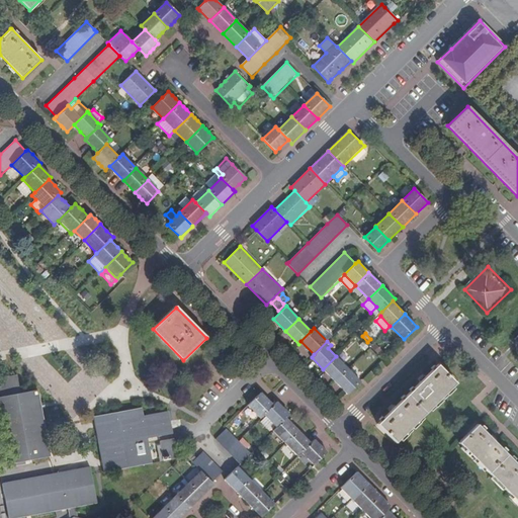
[(376,344),(372,347),(379,355),(383,351),(376,344)]
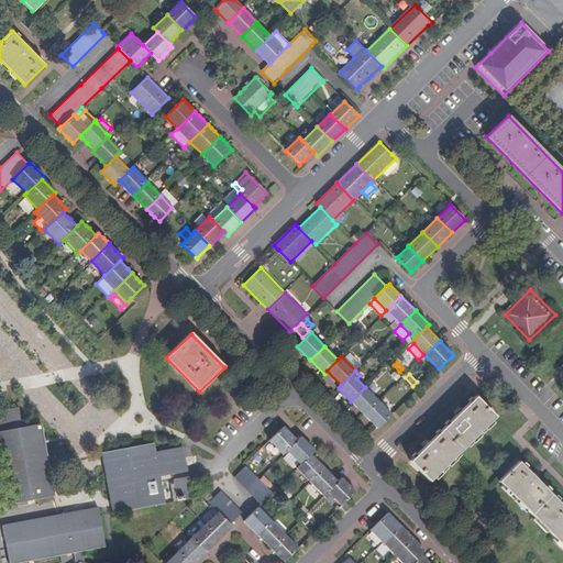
[(378,401),(365,387),(351,401),(364,415),(378,401)]
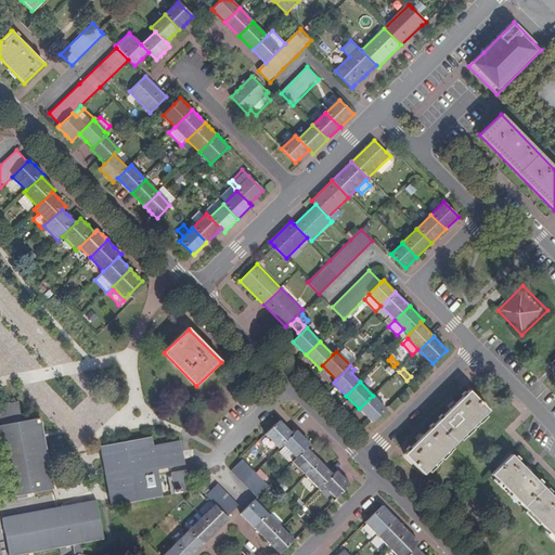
[(488,411),(469,391),(404,455),(423,475),(488,411)]
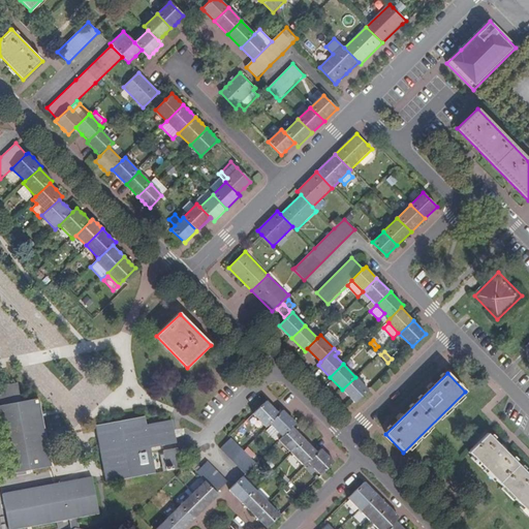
[(368,390),(355,377),(342,390),(354,403),(368,390)]
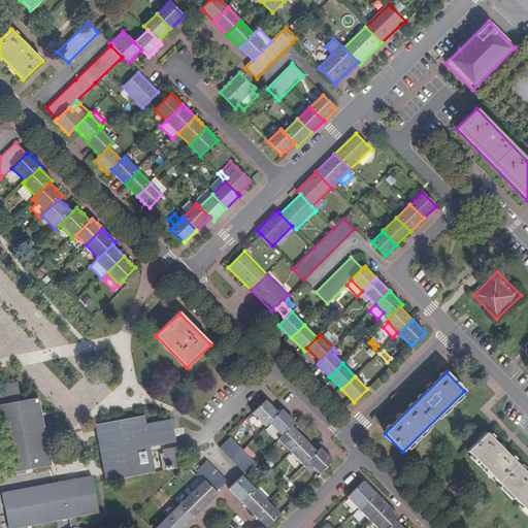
[(0,430),(8,472),(51,465),(38,397),(21,400),(18,383),(0,386),(0,430)]
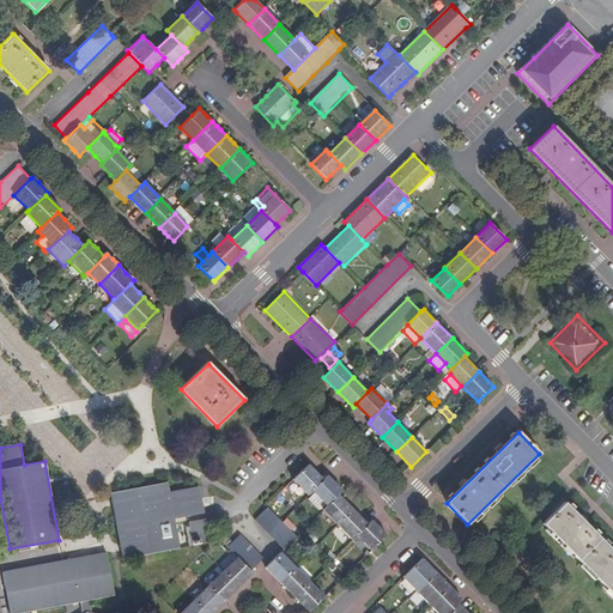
[(313,491),(325,479),(310,463),(293,479),(308,495),(313,491)]
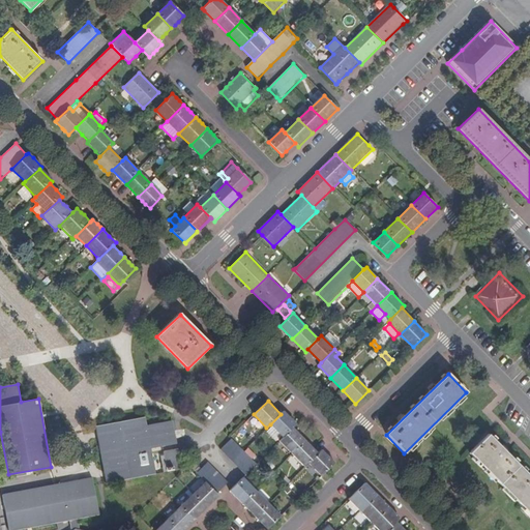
[(296,424),(283,411),(281,414),(270,424),(283,437),(294,427),(296,424)]
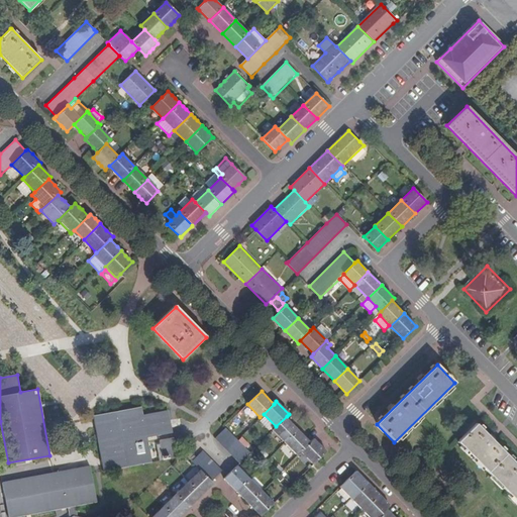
[(142,414),(140,407),(94,416),(103,471),(157,460),(154,445),(153,443),(147,444),(146,438),(172,433),(168,410),(142,414)]
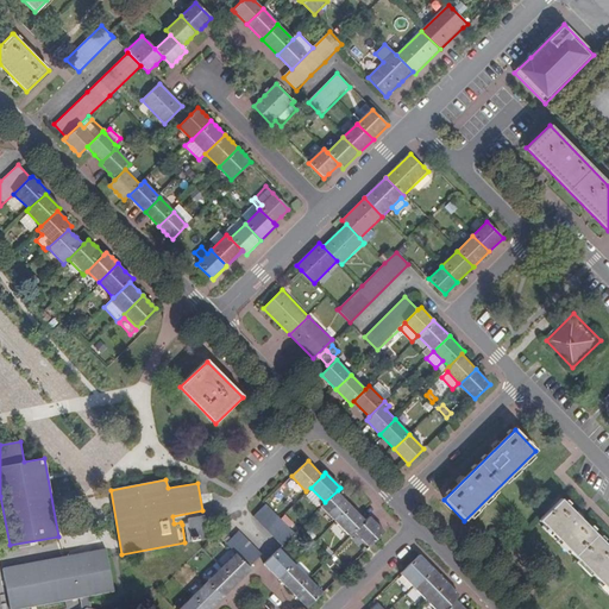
[(336,521),(351,506),(338,490),(325,502),(321,507),(336,521)]
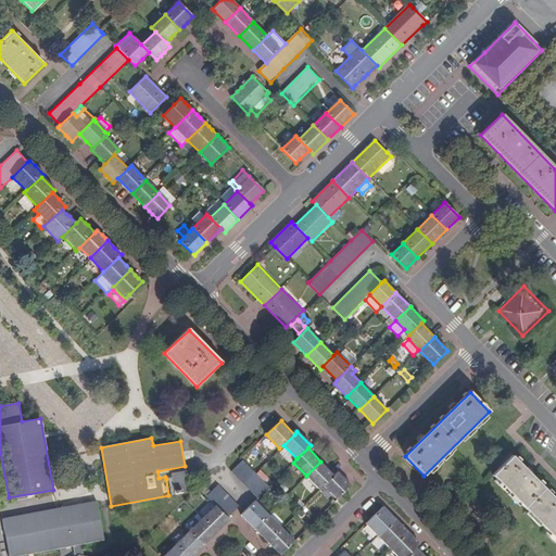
[(555,500),(513,456),(493,476),(555,539),(555,500)]
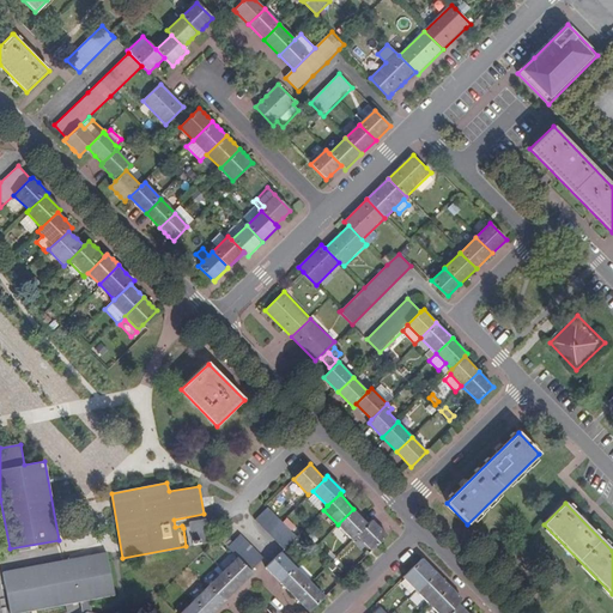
[(284,550),(296,536),(280,521),(267,508),(255,520),(284,550)]
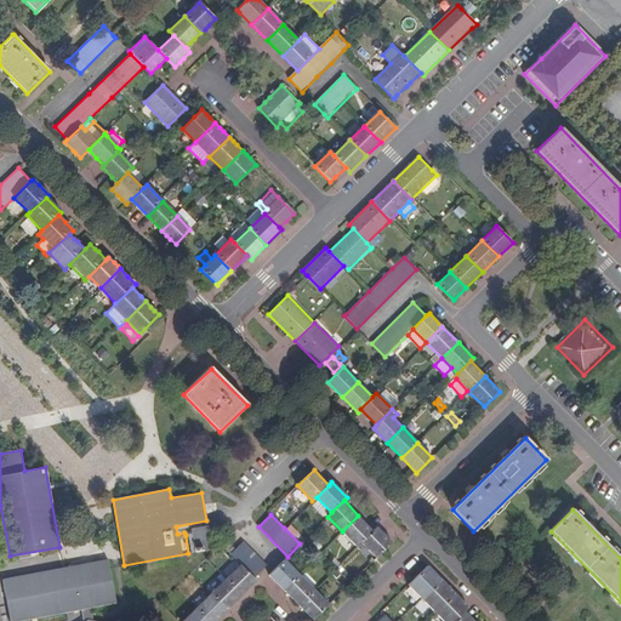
[(362,542),(374,530),(358,516),(342,531),(357,547),(362,542)]
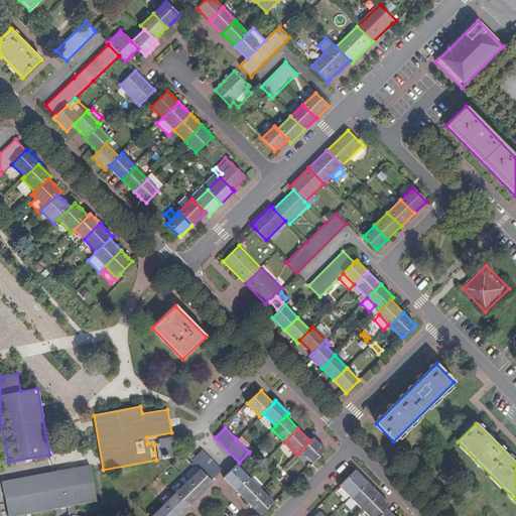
[(159,443),(161,460),(176,457),(172,436),(158,439),(159,443)]
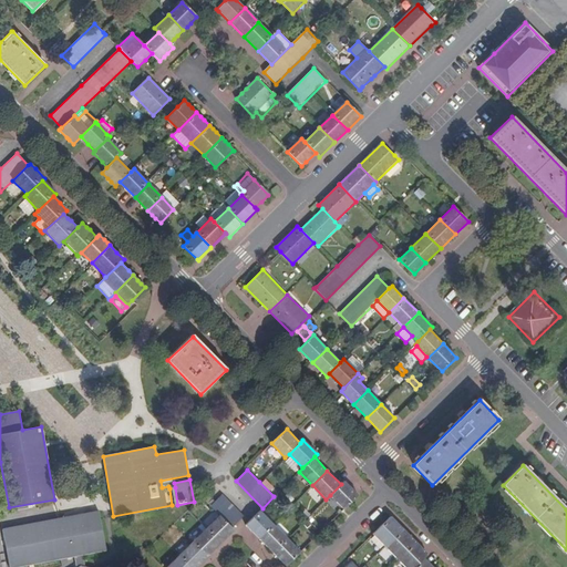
[(358,496),(344,482),(341,484),(330,495),(343,509),(358,496)]
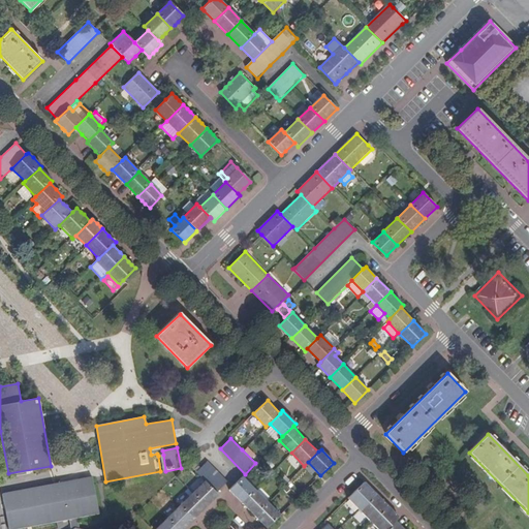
[(198,466),(192,460),(187,464),(194,470),(198,466)]
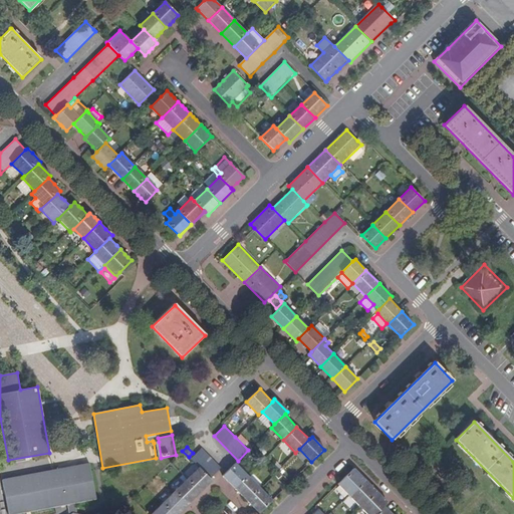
[(221,468),(201,448),(190,459),(199,468),(210,479),(221,468)]
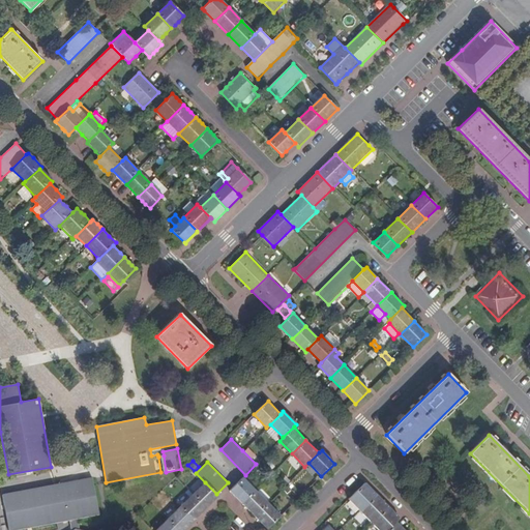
[(257,491),(243,477),(230,491),(243,504),(257,491)]
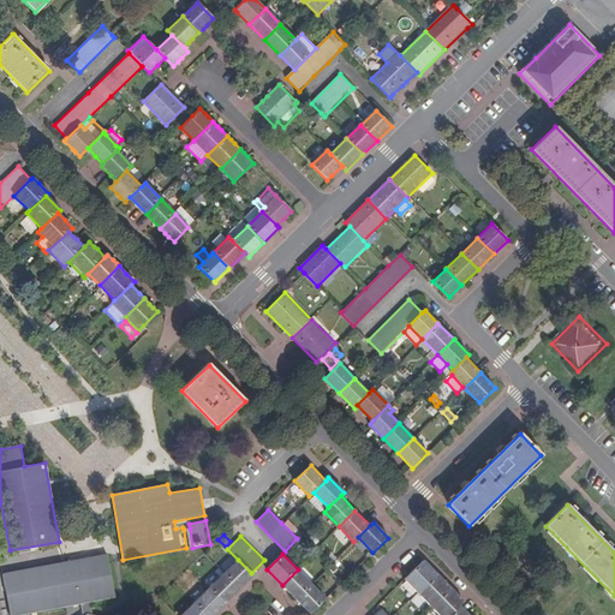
[(3,574),(9,614),(19,614),(81,604),(82,614),(91,614),(90,603),(114,598),(107,555),(65,562),(3,574)]
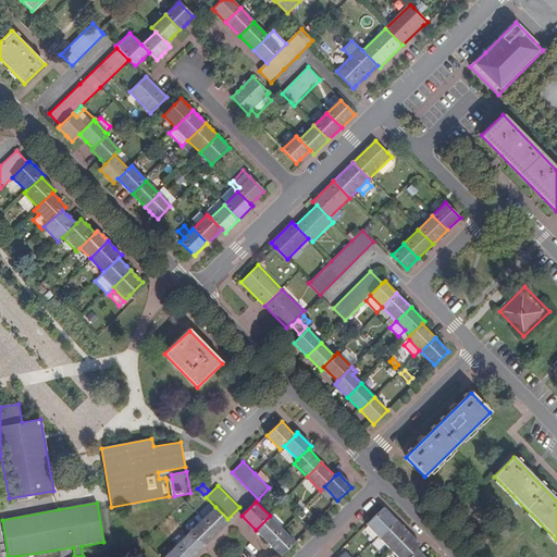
[(230,521),(227,519),(215,507),(202,520),(217,534),(230,521)]
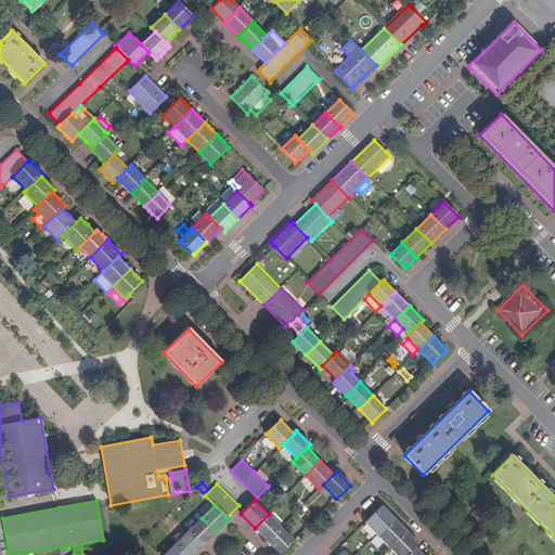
[(376,533),(392,517),(381,506),(364,521),(376,533)]
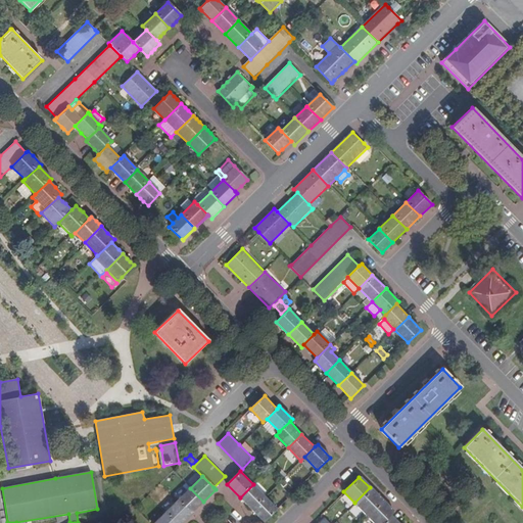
[(252,511),(267,497),(253,484),(240,497),(252,511)]
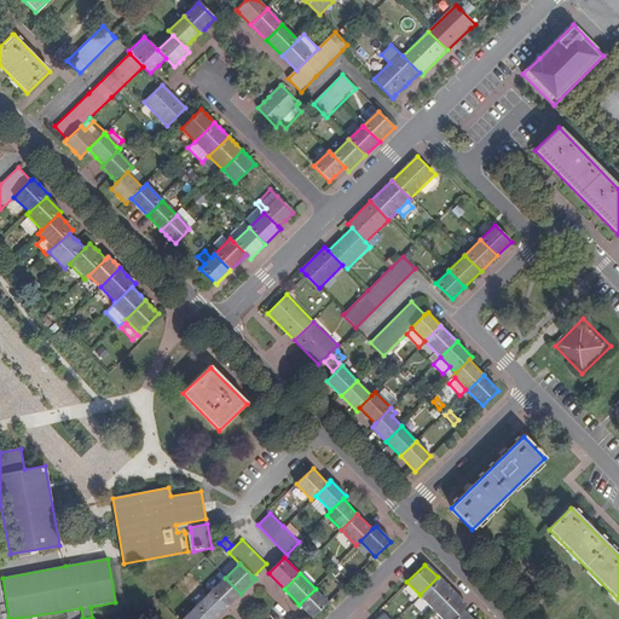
[(451,590),(438,577),(420,595),(433,608),(451,590)]
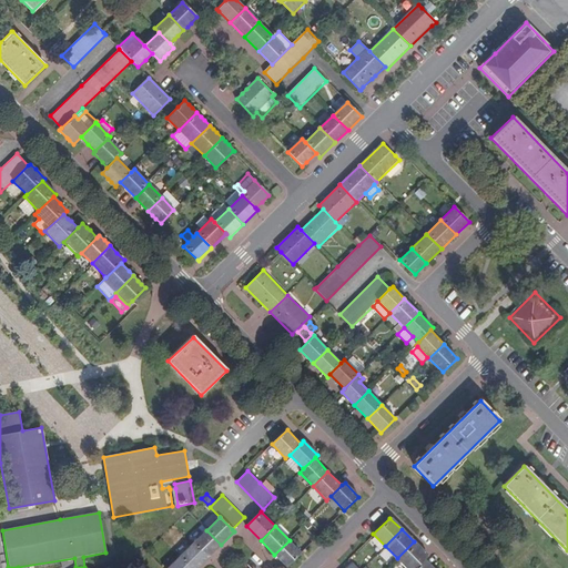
[(221,545),(206,530),(193,544),(206,558),(221,545)]
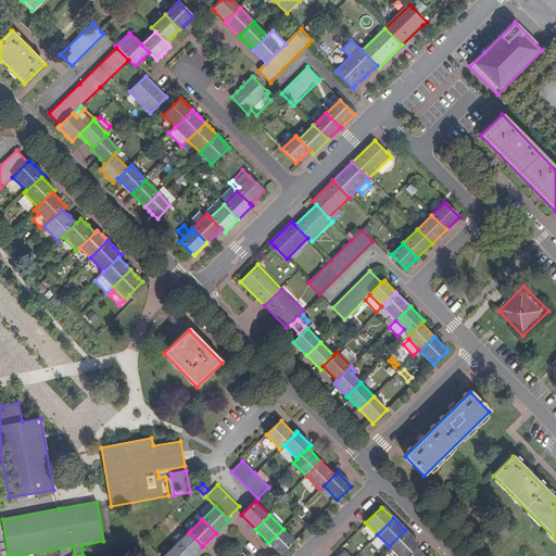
[(281,555),(295,541),(283,529),(268,543),(281,555)]
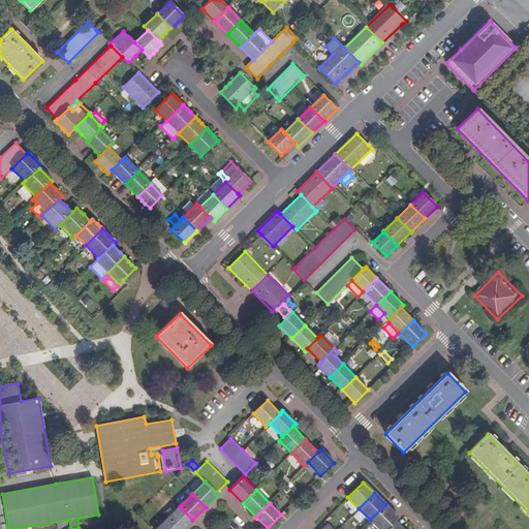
[(378,528),(386,528),(396,520),(399,518),(385,504),(370,520),(378,528)]
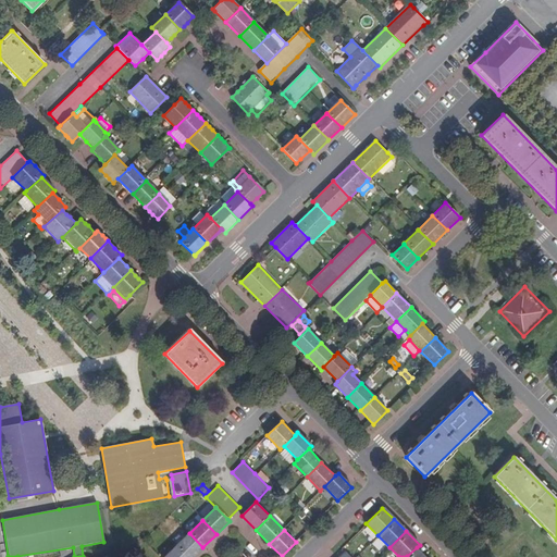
[(185,556),(193,556),(202,547),(189,533),(176,546),(185,556)]
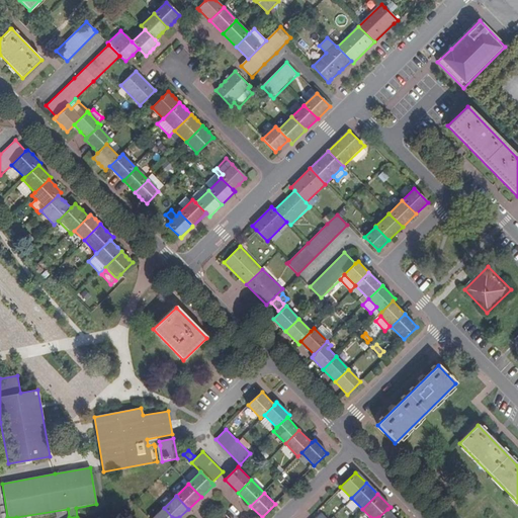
[(172,517),(164,508),(153,517),(172,517)]
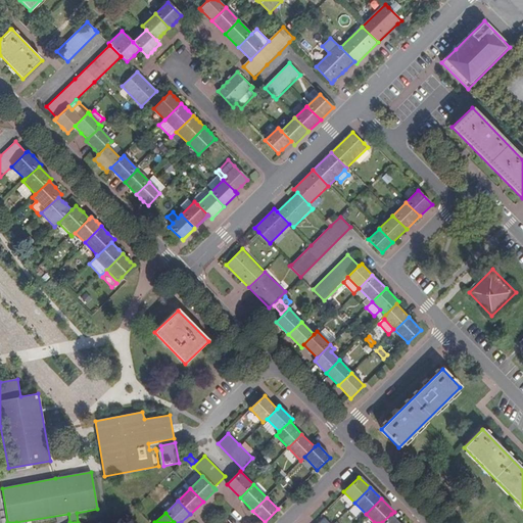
[(399,522),(391,514),(382,522),(399,522)]
